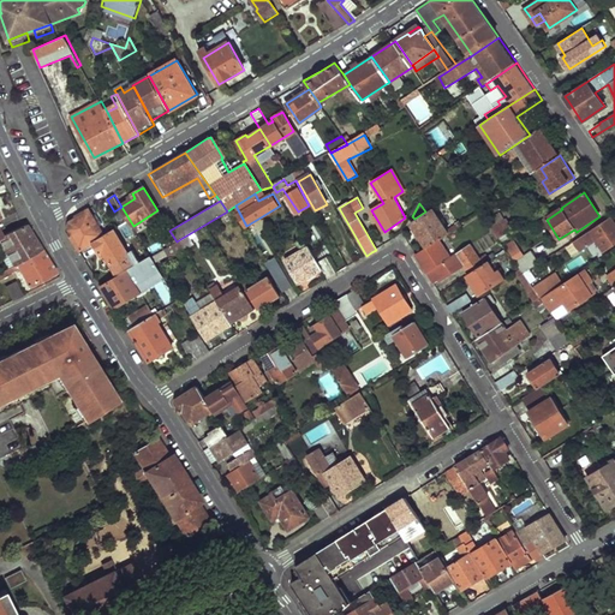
[(412,225),(427,248),(440,239),(461,226),(460,222),(448,230),(434,209),(412,225)]
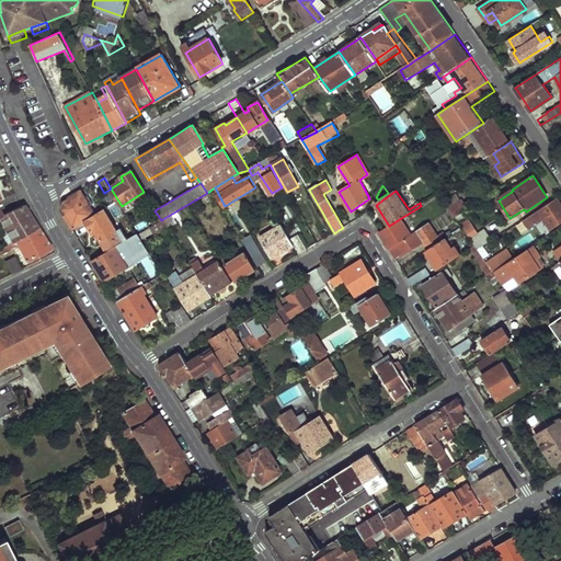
[(67,221),(72,229),(84,221),(95,215),(81,192),(63,203),(60,210),(67,221)]
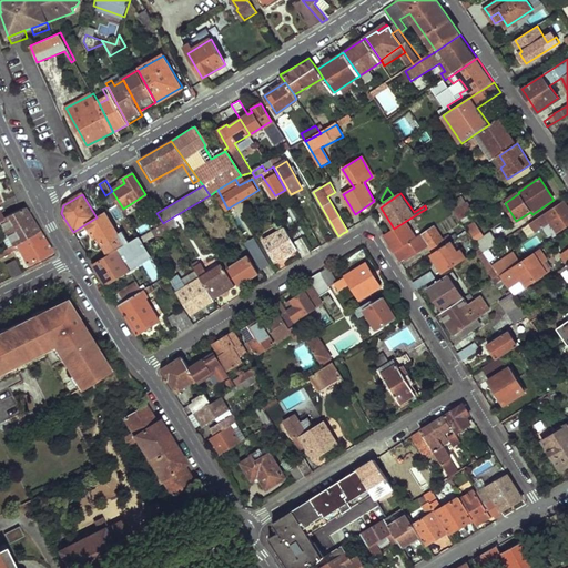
[(449,205),(454,211),(467,203),(462,196),(449,205)]
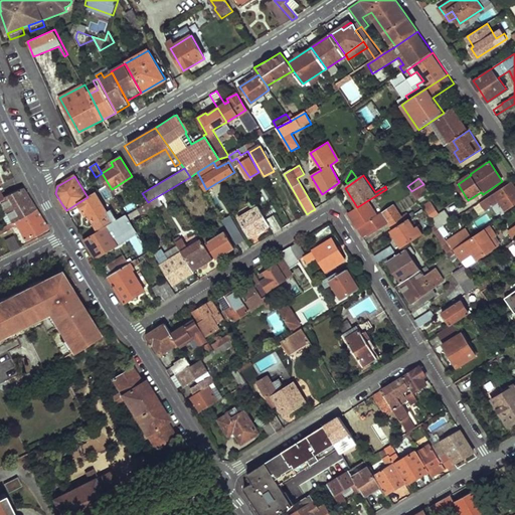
[(482,203),(486,210),(499,202),(506,211),(514,204),(514,185),(513,182),(482,203)]
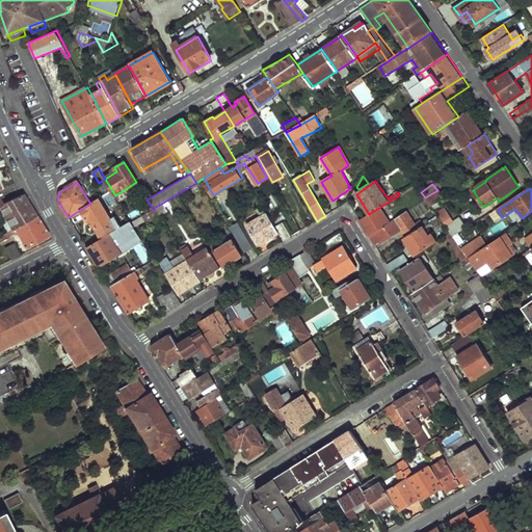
[(425,198),(431,207),(445,197),(439,189),(437,190),(425,197),(425,198)]
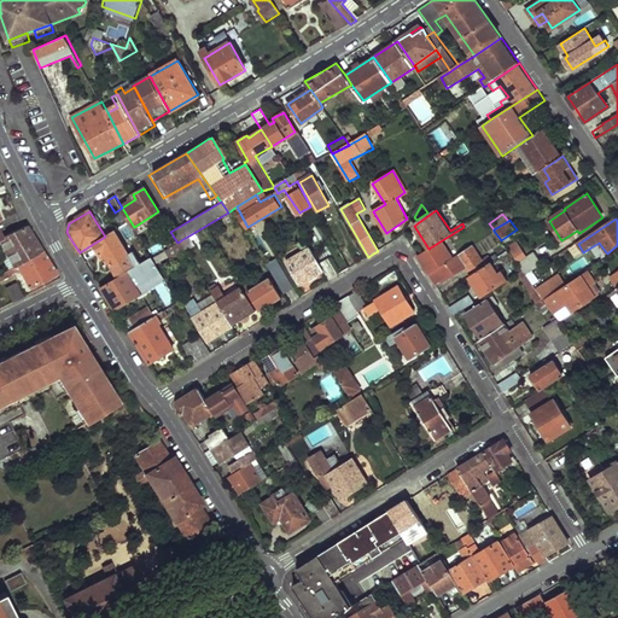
[(0,246),(11,268),(44,251),(35,238),(27,226),(1,238),(0,238),(0,246)]
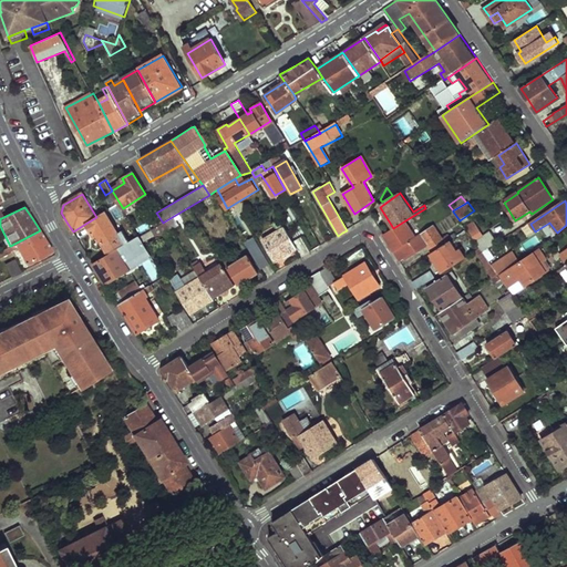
[(94,232),(109,255),(130,243),(123,230),(117,234),(104,213),(96,217),(85,224),(91,234),(94,232)]
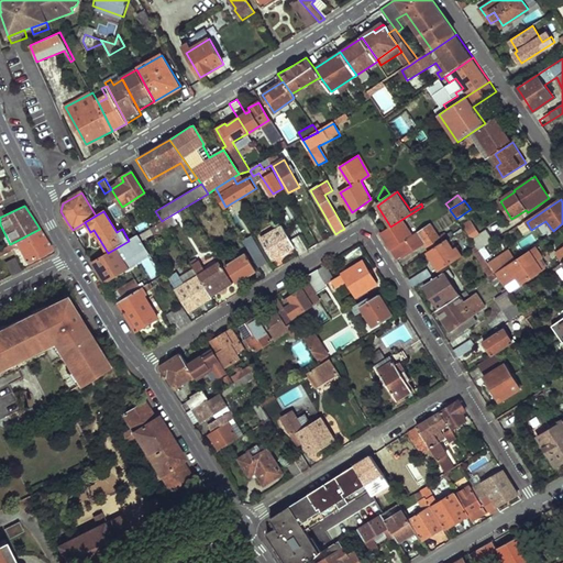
[(151,228),(156,235),(170,227),(165,219),(162,221),(151,228)]
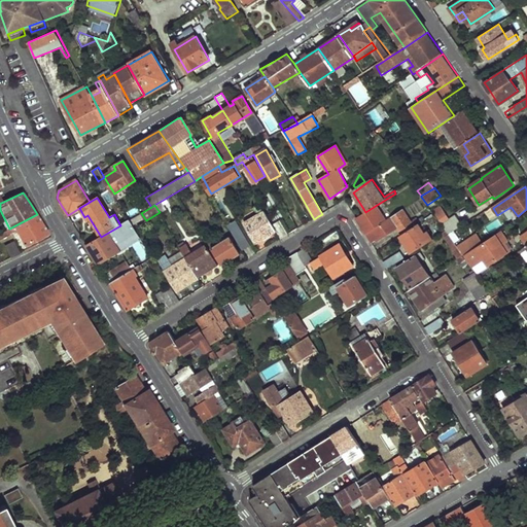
[(361,226),(365,234),(387,220),(377,205),(365,212),(356,218),(361,226)]
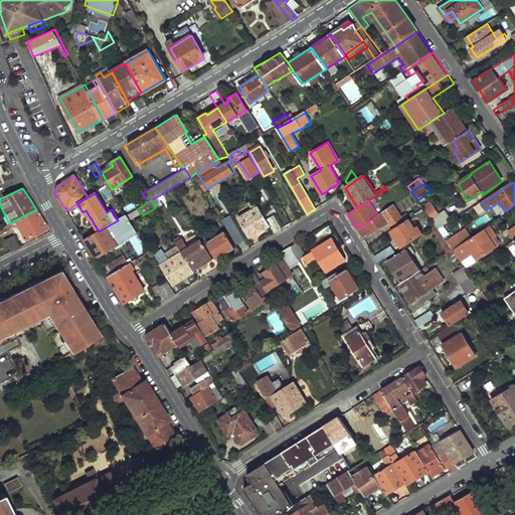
[(239,218),(249,236),(270,225),(267,219),(255,201),(252,203),(255,208),(239,218)]
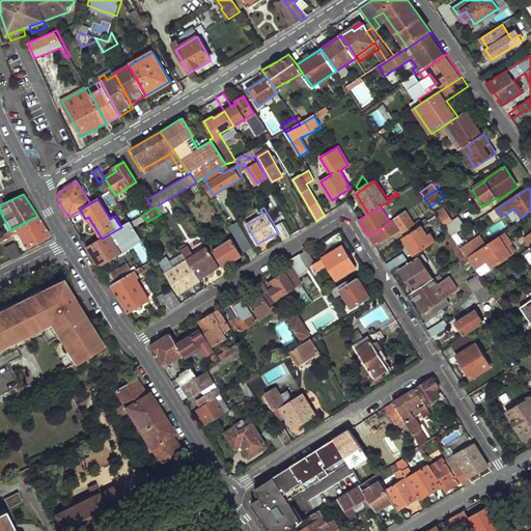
[(446,228),(449,233),(451,236),(466,227),(459,219),(454,222),(444,207),(438,212),(448,226),(446,228)]
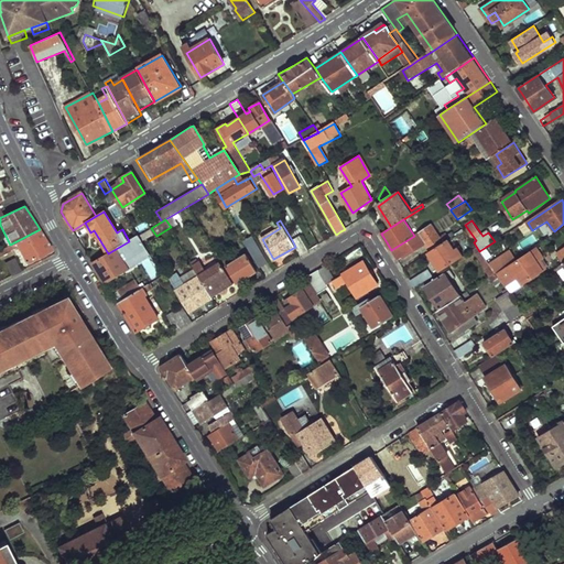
[(414,236),(391,250),(396,257),(398,261),(426,243),(432,251),(448,240),(452,239),(448,234),(442,238),(433,223),(414,236)]
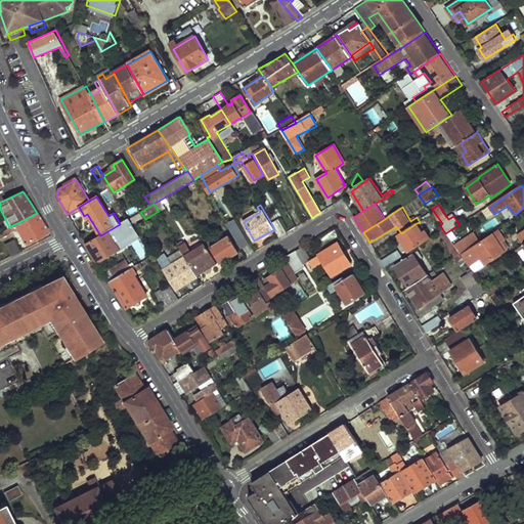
[(24,244),(49,232),(37,213),(9,227),(4,229),(6,233),(16,229),(24,244)]
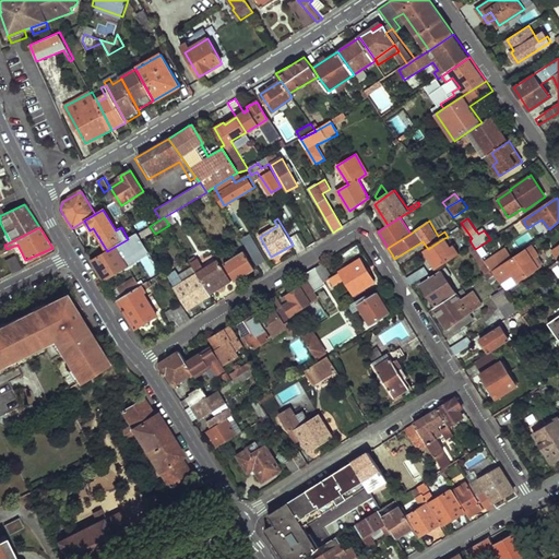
[(462,235),(459,229),(451,235),(454,239),(462,235)]
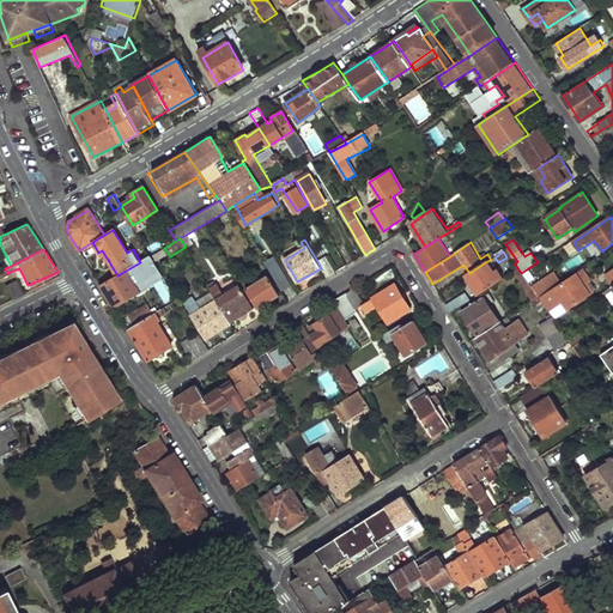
[(101,285),(114,305),(139,292),(134,285),(161,271),(151,255),(140,262),(117,275),(101,285)]
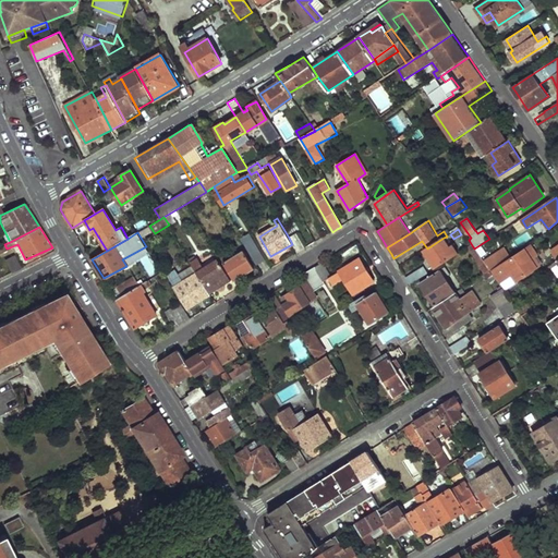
[(292,244),(298,253),(305,249),(296,233),(289,238),(292,244)]
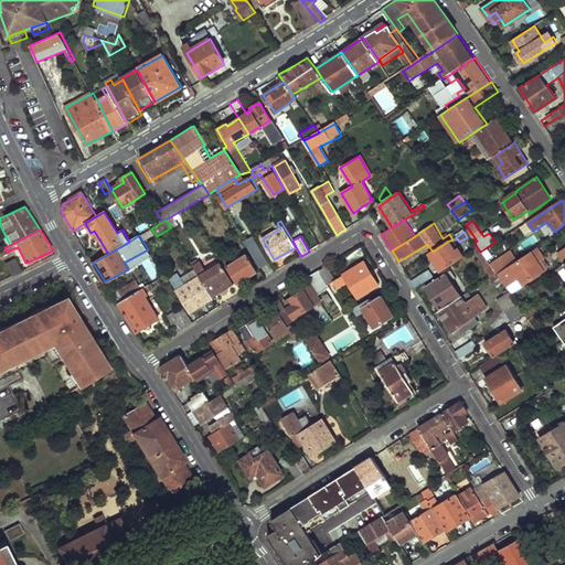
[(265,264),(262,256),(254,237),(245,241),(257,267),(265,264)]
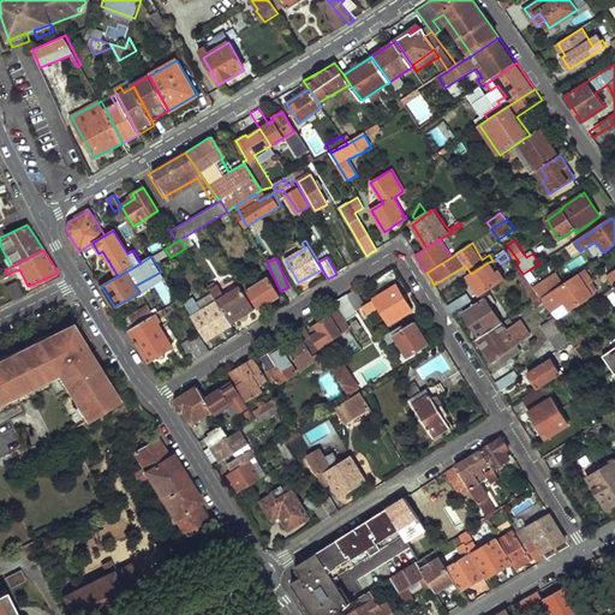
[(572,270),(584,266),(580,258),(569,263),(572,270)]
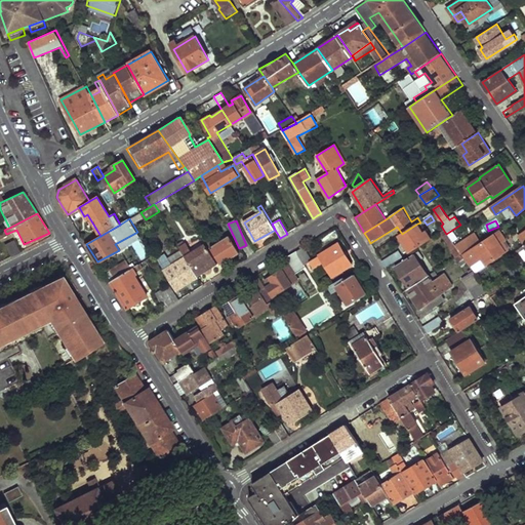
[(400,236),(410,252),(432,238),(426,227),(421,230),(417,224),(402,234),(400,236)]
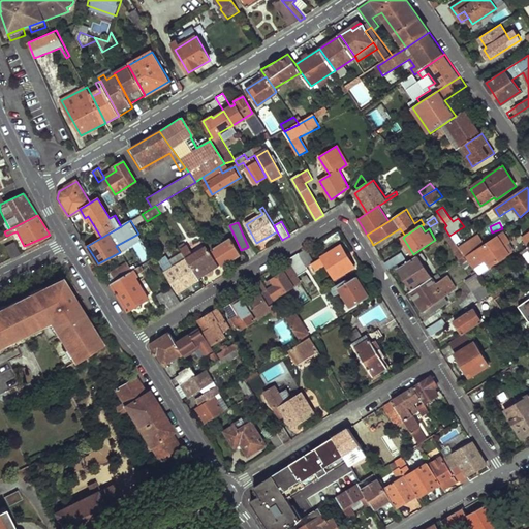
[(204,235),(213,249),(219,246),(211,230),(204,235)]
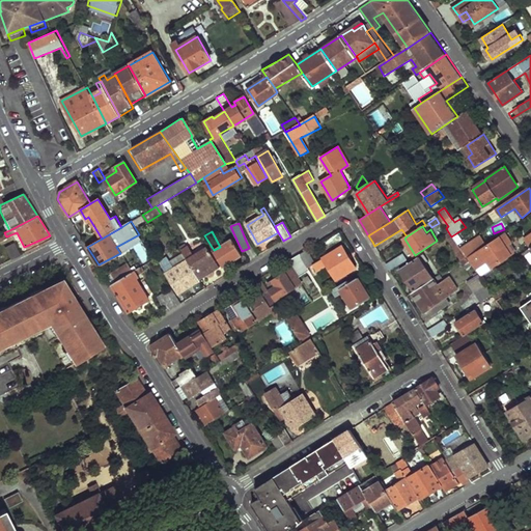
[(505,233),(470,257),(476,268),(487,259),(493,267),(515,252),(515,249),(505,233)]
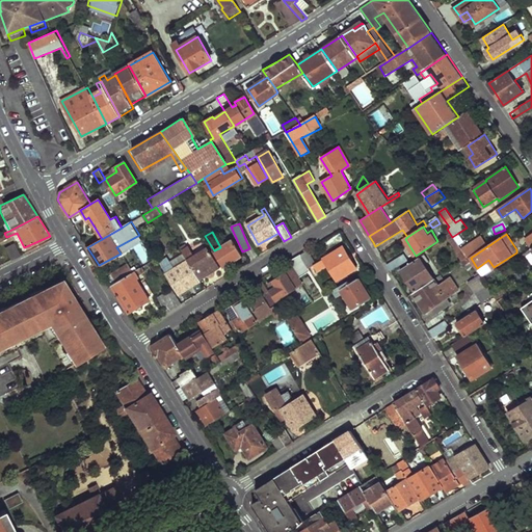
[(142,241),(139,235),(116,247),(121,254),(142,241)]
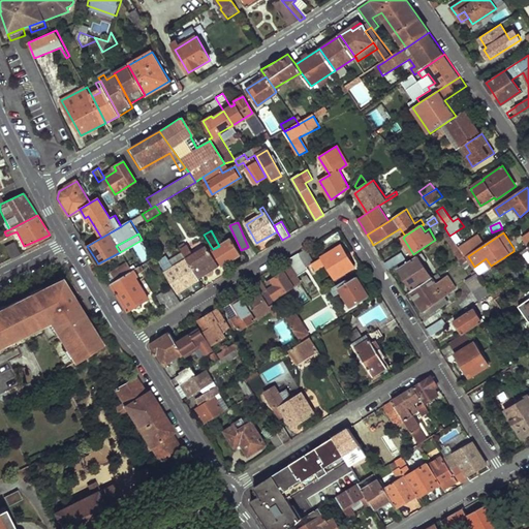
[(457,245),(465,256),(485,244),(479,237),(464,246),(461,242),(457,245)]
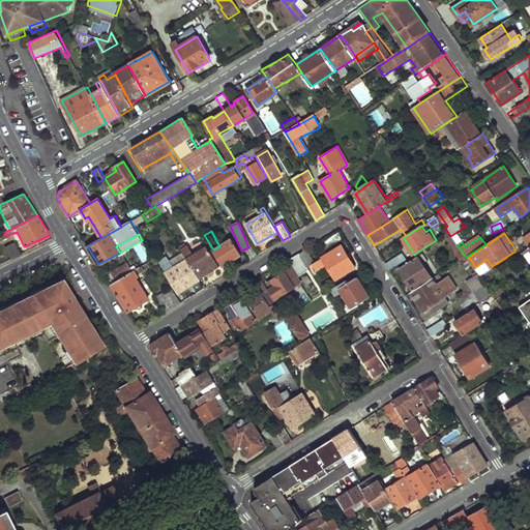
[(213,249),(224,267),(242,256),(232,238),(219,246),(213,249)]
